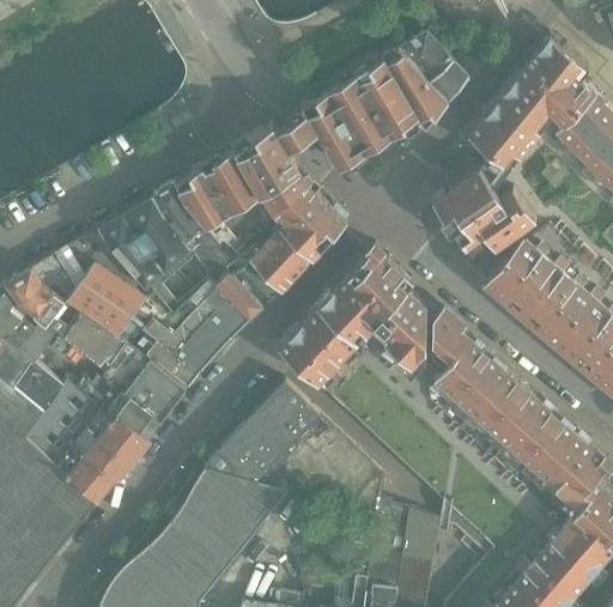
[(612,1),(599,6),(612,37),(612,1)]
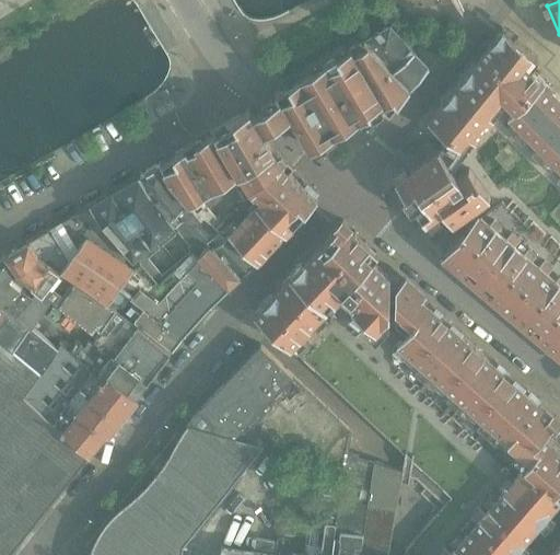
[(366,46),(412,93),(429,72),(391,32),(366,46)]
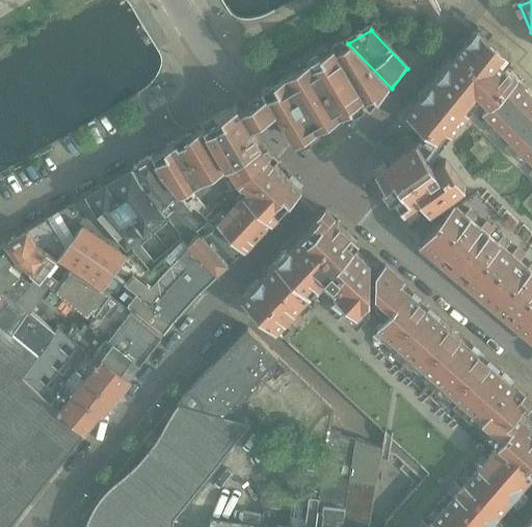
[(404,215),(406,214),(421,204),(430,216),(439,210),(444,218),(420,247),(531,342),(531,99),(504,71),(512,60),(478,32),(406,120),(426,135),(418,146),(384,169),(376,176),(404,215)]
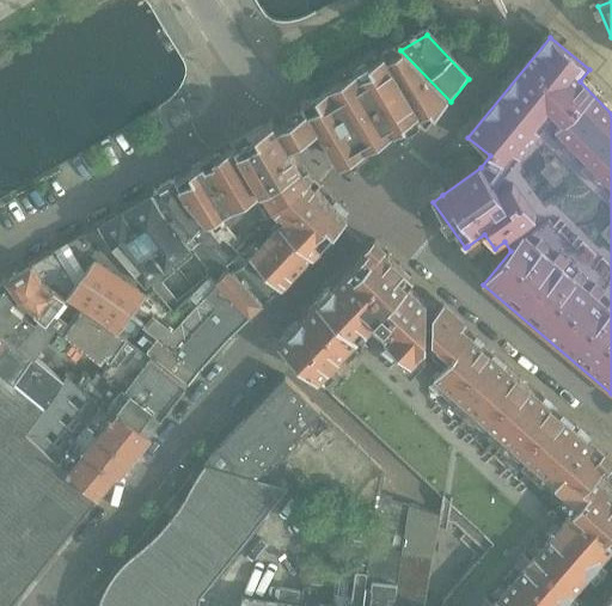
[(176,183),(175,184),(184,201),(220,238),(221,238),(242,258),(246,264),(251,261),(281,292),(340,230),(346,224),(348,221),(344,219),(332,207),(330,204),(317,193),(314,190),(307,183),(304,178),(303,175),(297,165),(294,161),(288,152),(291,151),(292,150),(303,144),(312,138),(314,136),(316,135),(319,133),(330,150),(331,153),(338,166),(341,169),(344,167),(363,155),(367,153),(391,140),(393,138),(417,123),(426,130),(448,105),(450,103),(399,50),(398,50),(398,51),(314,101),(313,102),(307,105),(300,109),(303,112),(305,116),(304,117),(303,117),(301,118),(291,124),(281,130),(279,132),(277,133),(275,129),(273,126),(270,128),(263,132),(179,182),(176,183)]
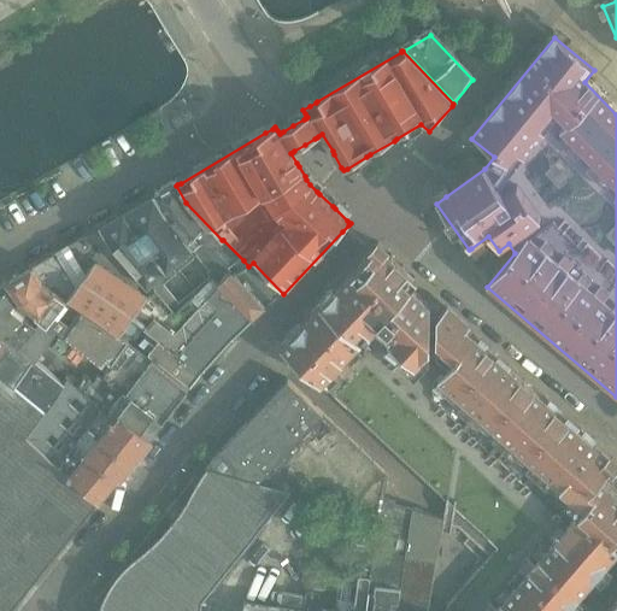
[(157,198),(154,199),(165,218),(187,246),(193,253),(213,276),(210,280),(212,282),(217,287),(231,274),(230,272),(244,260),(223,240),(222,240),(186,203),(176,186),(157,198)]
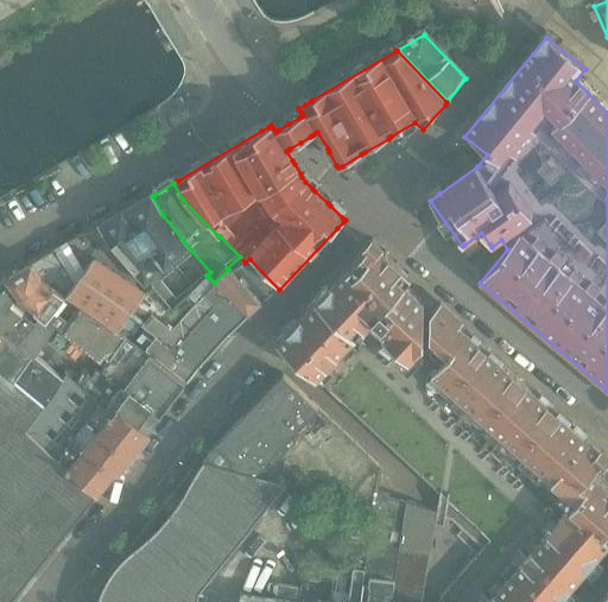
[(152,196),(100,227),(108,242),(111,247),(146,286),(190,249),(184,242),(163,215),(152,196)]
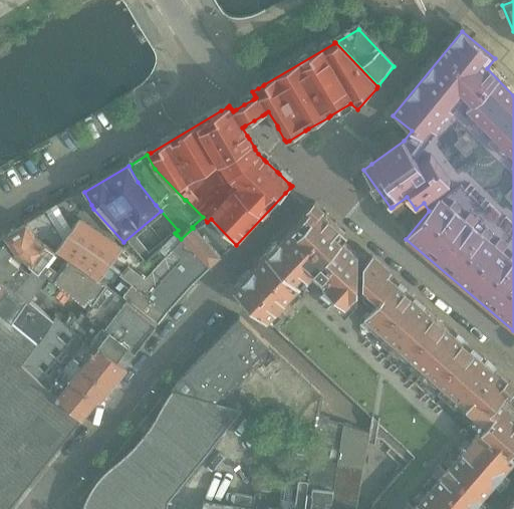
[(47,213),(28,225),(33,235),(99,282),(108,269),(123,249),(126,246),(123,242),(93,209),(84,192),(83,192),(55,209),(56,211),(52,213),(48,215),(47,213)]
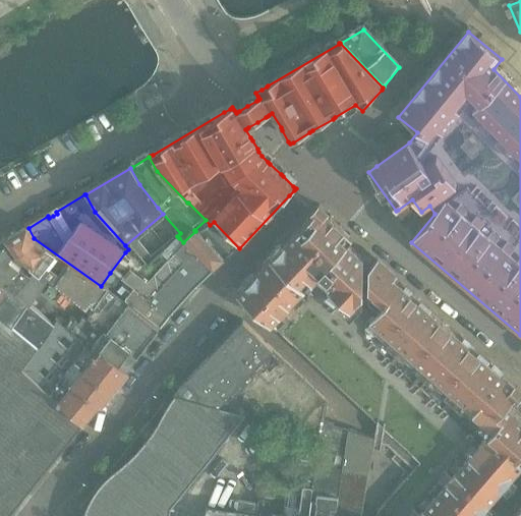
[(479,515),(520,469),(520,421),(506,408),(519,394),(393,282),(397,278),(378,261),(373,265),(372,266),(368,263),(363,263),(347,247),(352,241),(319,211),(237,298),(270,329),(271,329),(377,427),(372,456),(373,457),(374,454),(380,455),(380,457),(381,458),(384,435),(419,467),(378,514),(378,515),(479,515)]
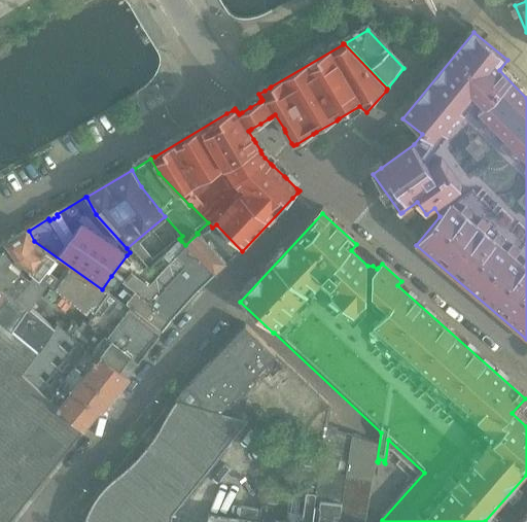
[(208,222),(197,233),(198,234),(227,265),(237,256),(242,251),(216,224),(212,228),(208,222)]
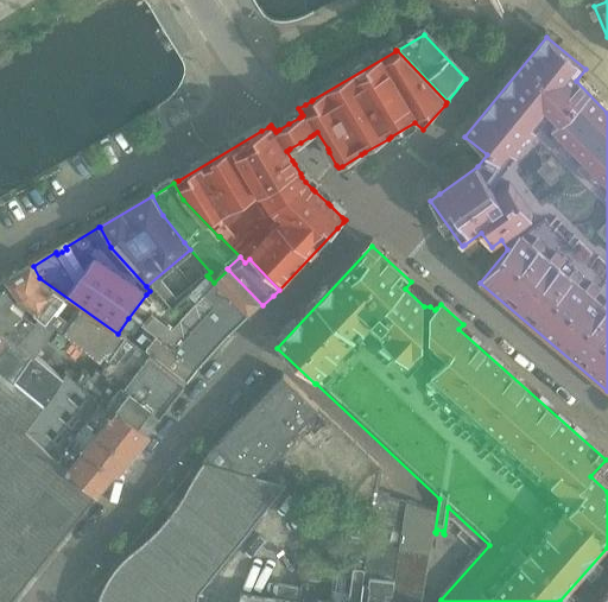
[(33,266),(6,283),(18,301),(56,330),(101,366),(105,360),(111,365),(126,344),(128,341),(118,334),(39,278),(33,266)]
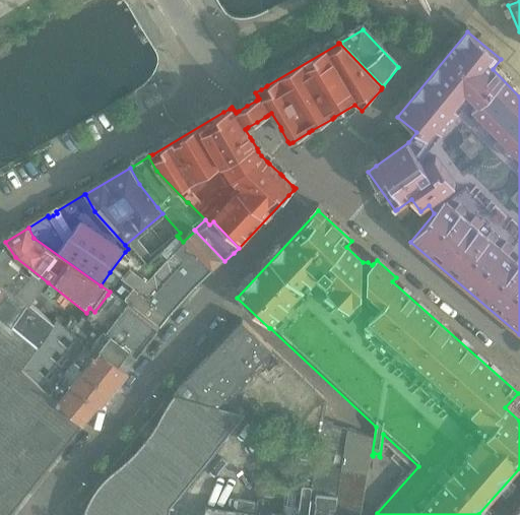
[(195,231),(183,242),(213,272),(223,262),(224,261),(195,231)]
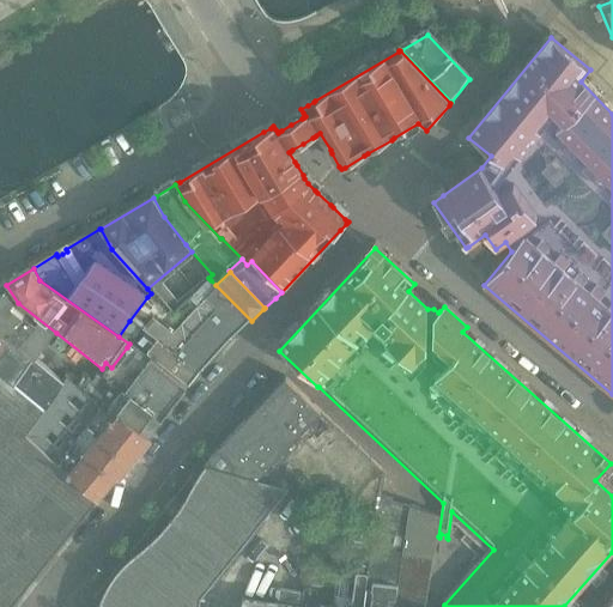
[(147,297),(129,321),(146,334),(149,337),(200,375),(200,374),(231,340),(252,321),(216,285),(211,280),(175,316),(153,291),(151,293),(147,297)]
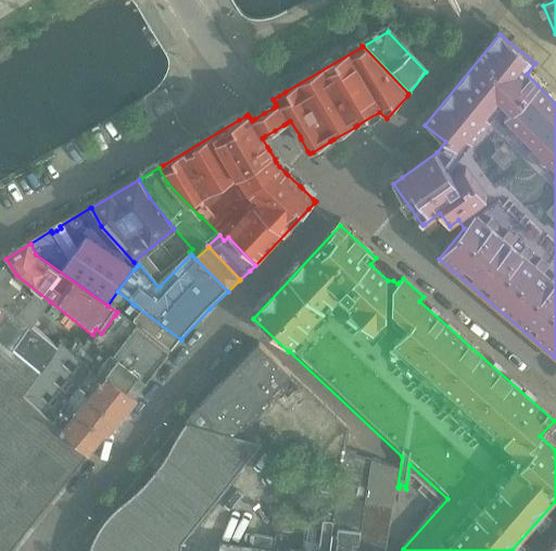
[(0,261),(0,304),(32,330),(51,302),(16,275),(5,259),(0,261)]
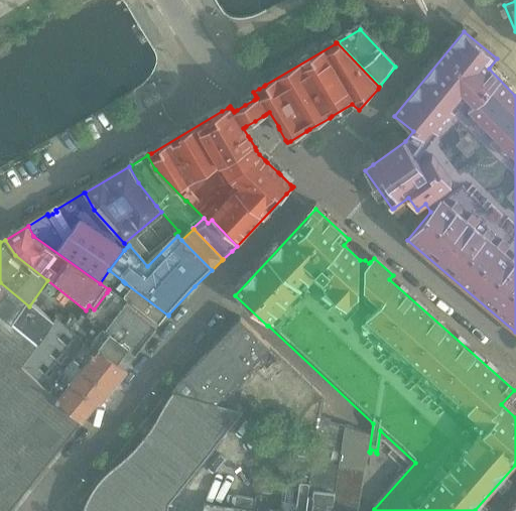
[(0,317),(37,349),(52,327),(29,306),(0,282),(0,317)]
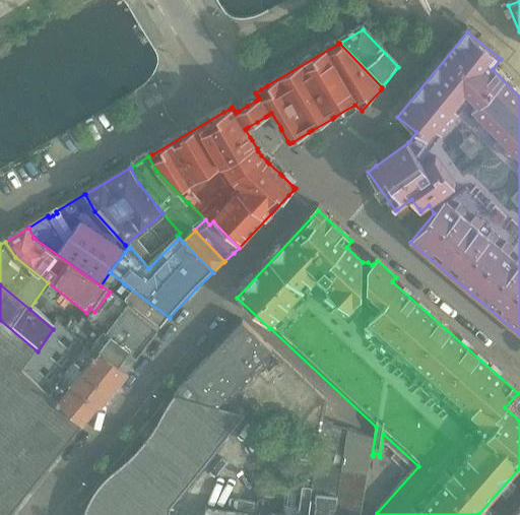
[(126,285),(123,290),(130,296),(126,302),(159,328),(160,329),(170,318),(126,285)]
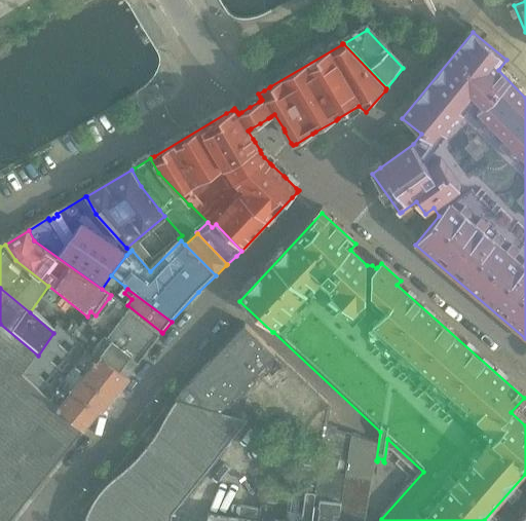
[(98,317),(89,327),(139,364),(160,336),(159,336),(158,335),(129,312),(109,298),(96,315),(98,317)]
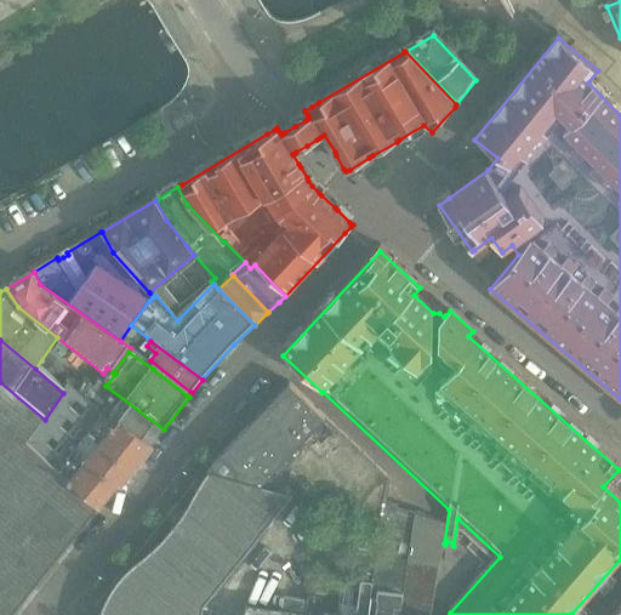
[(15,614),(98,508),(68,483),(26,445),(45,420),(0,382),(0,614),(15,614)]
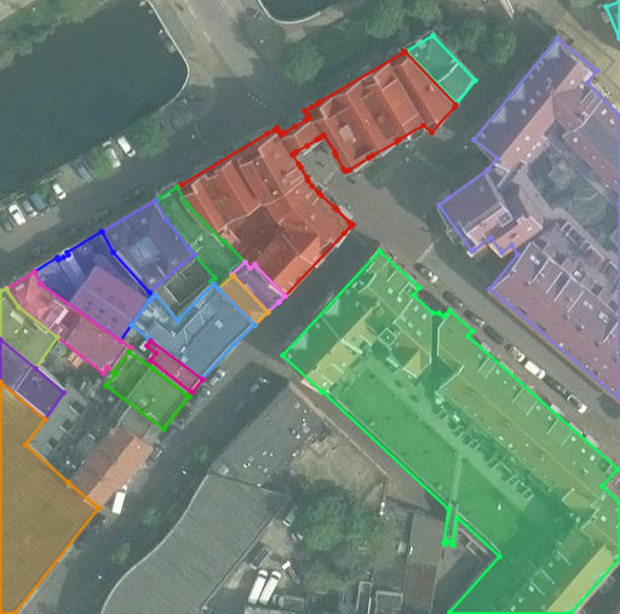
[(85,383),(78,396),(114,425),(119,419),(150,445),(164,429),(105,385),(104,386),(98,382),(93,388),(85,383)]
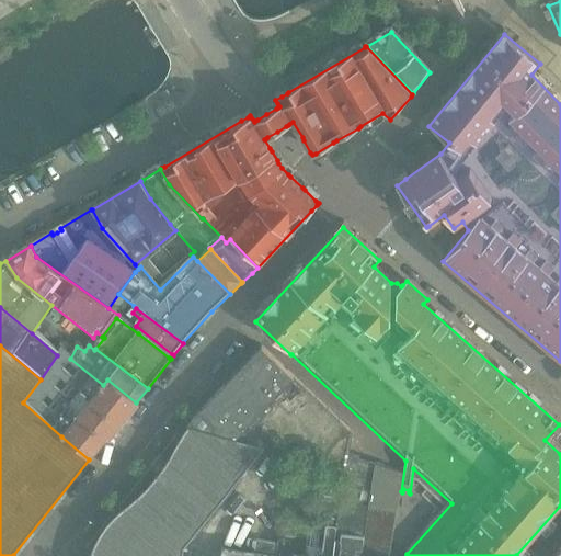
[(344,474),(348,460),(353,438),(261,350),(187,428),(184,427),(156,478),(150,485),(145,491),(138,497),(132,502),(118,513),(113,520),(106,525),(102,533),(96,541),(94,547),(91,555),(187,555),(271,452),(344,474)]
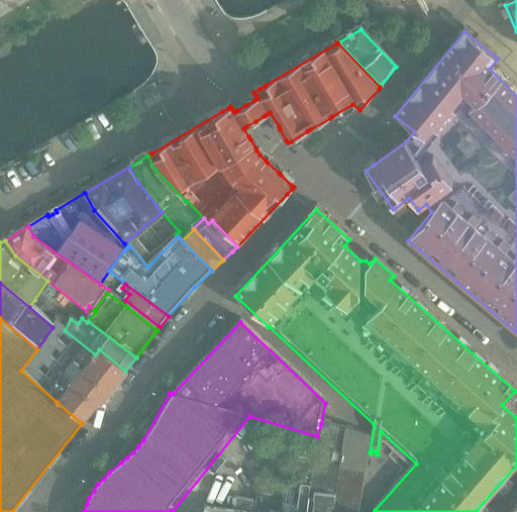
[(37,349),(21,371),(57,402),(82,423),(84,421),(85,423),(90,417),(89,416),(120,378),(121,379),(126,372),(125,371),(99,349),(95,354),(65,330),(56,323),(53,327),(37,349)]
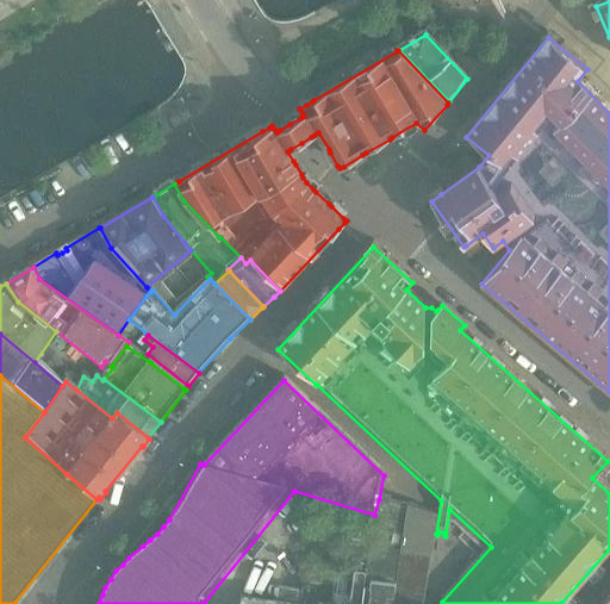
[(379,499),(374,515),(369,548),(358,547),(354,572),(366,574),(362,592),(360,603),(392,603),(408,508),(379,499)]
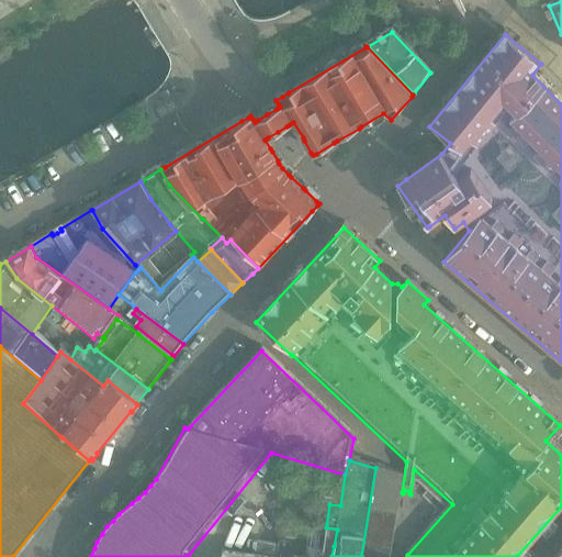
[(375,468),(361,556),(390,556),(403,478),(375,468)]
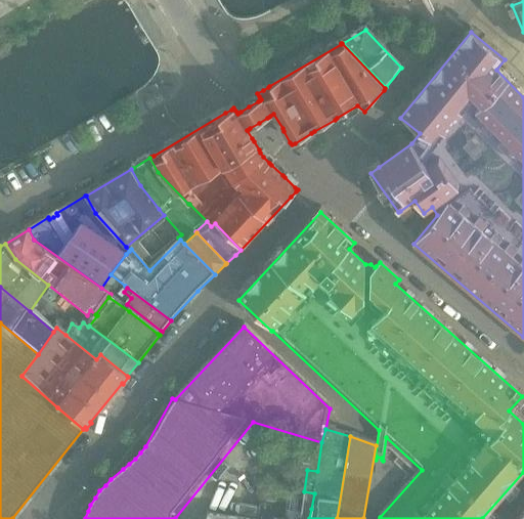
[(309,518),(311,509),(301,507),(299,518),(309,518)]
